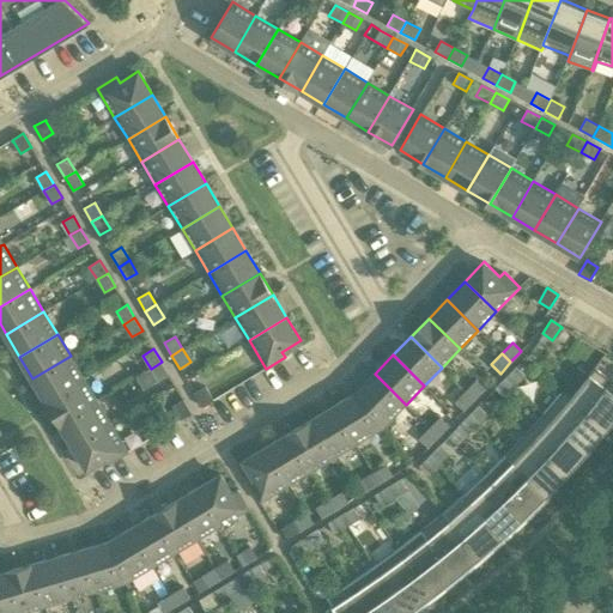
[(71,356),(32,378),(47,401),(84,378),(71,356)]
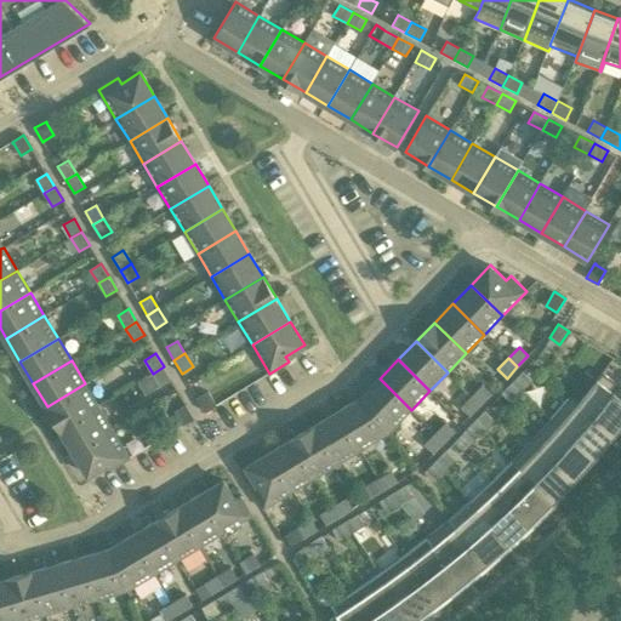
[(171,380),(164,366),(153,374),(160,386),(171,380)]
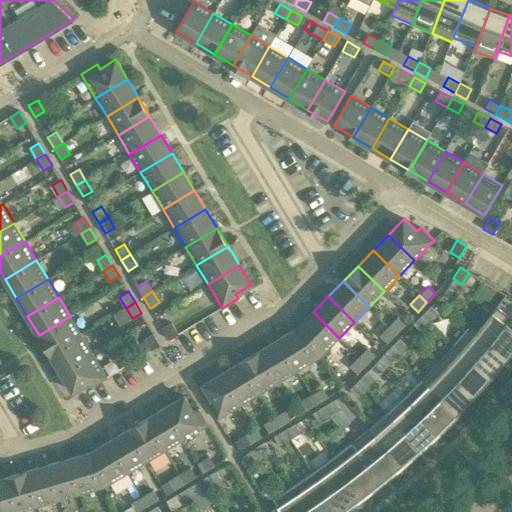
[(431,306),(423,315),(430,322),(439,313),(431,306)]
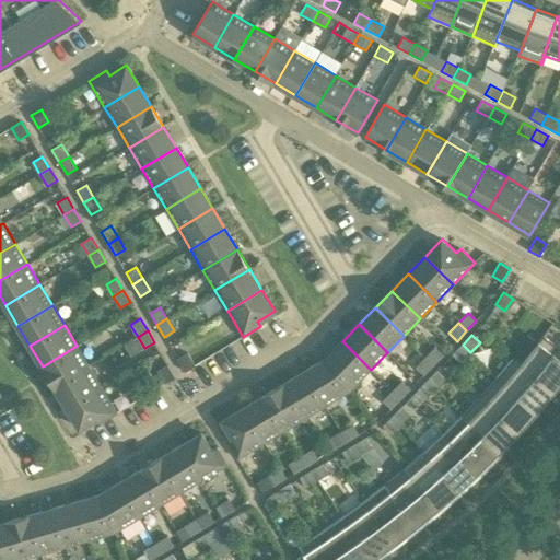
[(515,357),(514,358),(559,394),(559,392),(559,356),(555,352),(558,347),(544,336),(522,362),(515,357)]
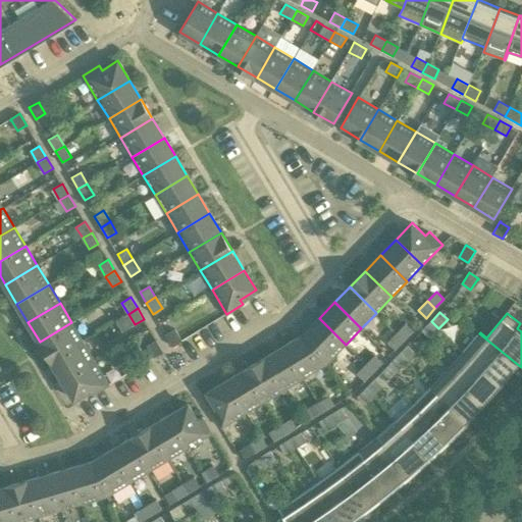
[(319,318),(303,334),(326,364),(346,345),(319,318)]
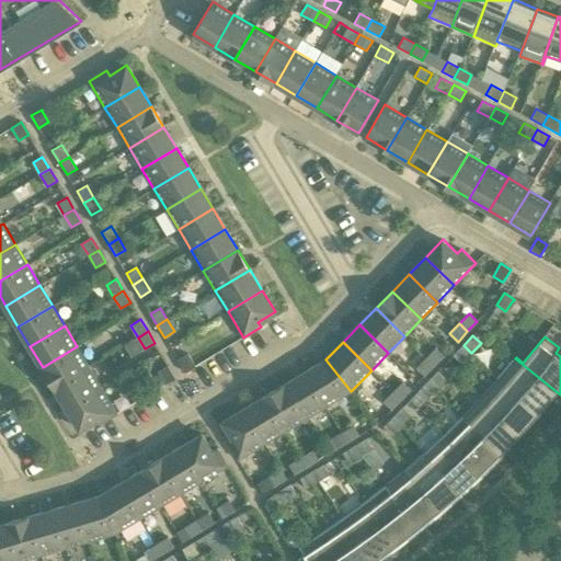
[(471,353),(464,345),(454,355),(461,364),(471,353)]
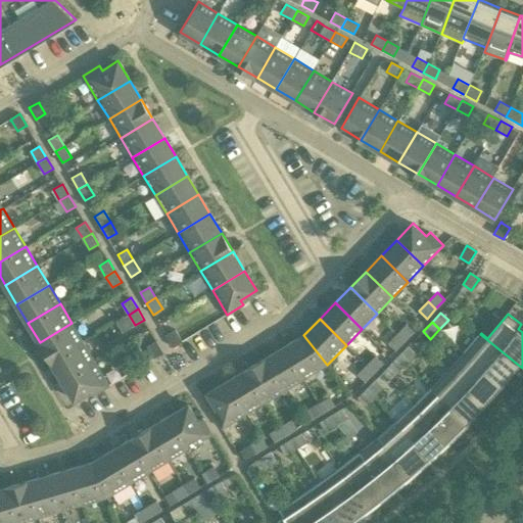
[(83,341),(72,323),(40,342),(51,361),(83,341)]
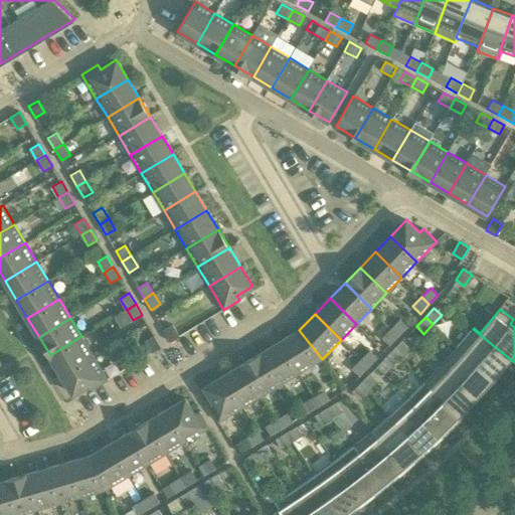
[(400,319),(391,328),(398,336),(407,327),(400,319)]
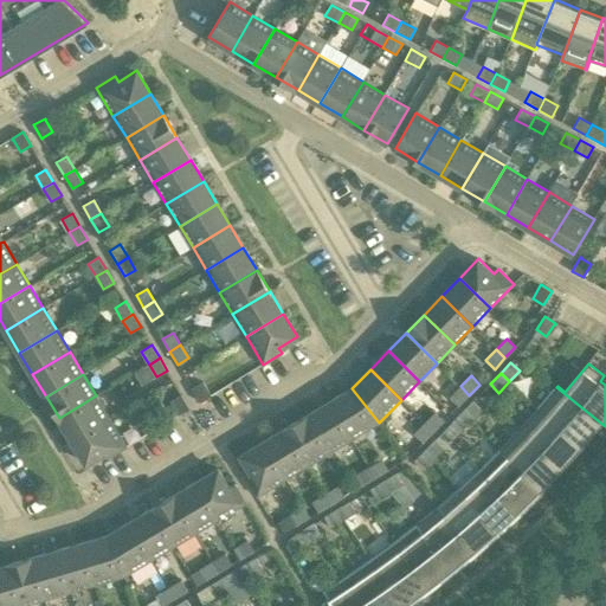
[(200,403),(212,395),(211,394),(204,382),(193,388),(193,387),(192,388),(200,403)]
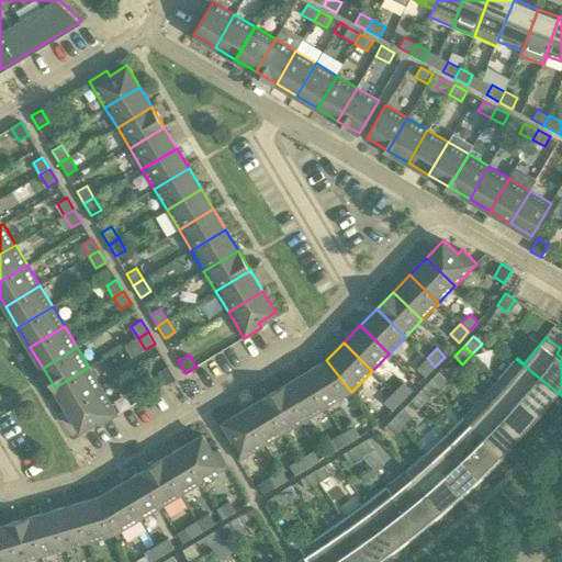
[(435,367),(427,358),(417,368),(425,377),(435,367)]
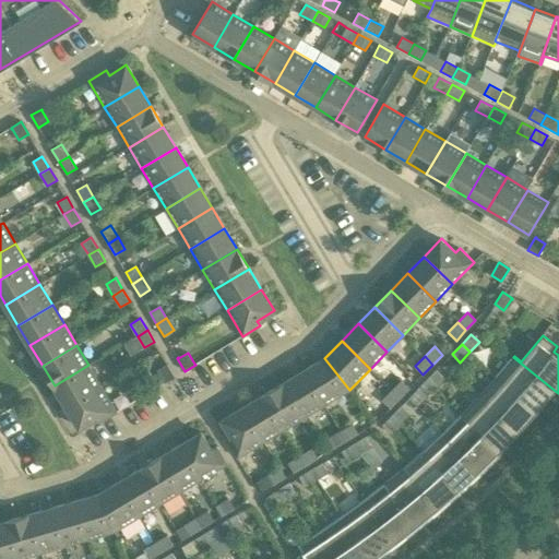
[(513,357),(497,377),(539,414),(558,393),(513,357)]
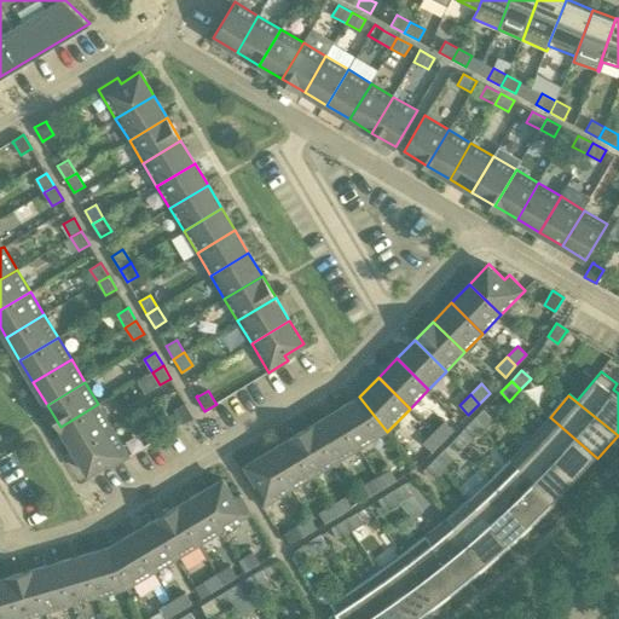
[(387,432),(359,397),(336,411),(359,449),(387,432)]
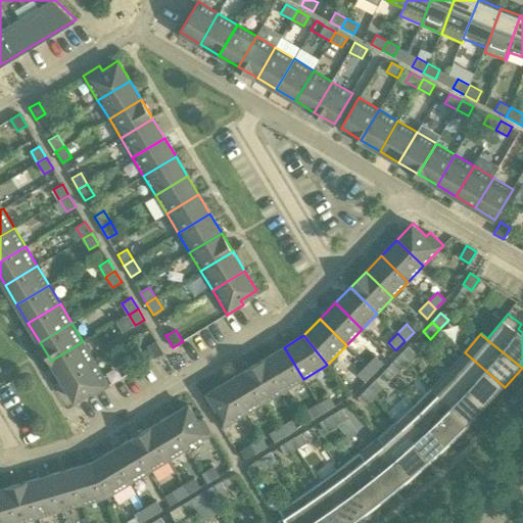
[(154,359),(163,352),(156,340),(155,341),(147,346),(153,358),(154,359)]
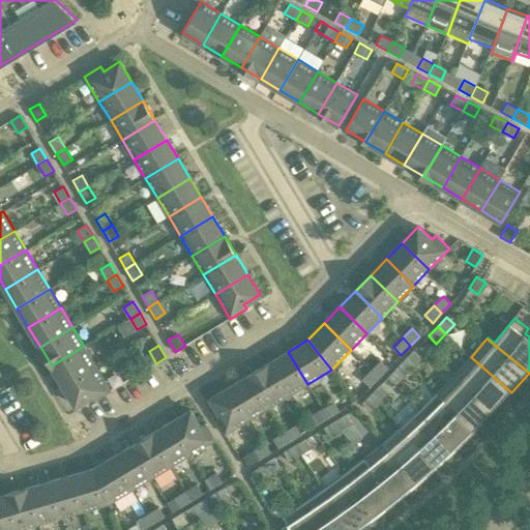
[(96,365),(84,346),(52,365),(63,385),(96,365)]
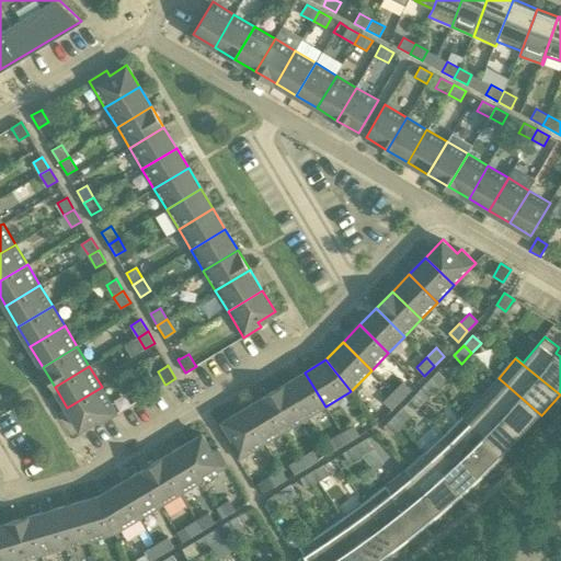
[(428,381),(436,389),(446,379),(438,371),(428,381)]
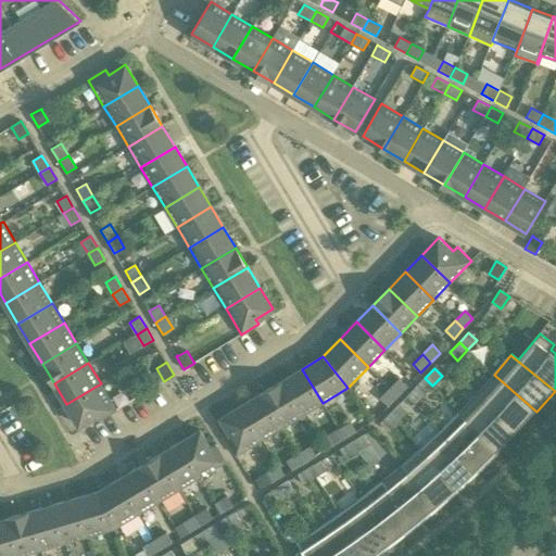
[(323,403),(302,369),(281,381),(302,415),(323,403)]
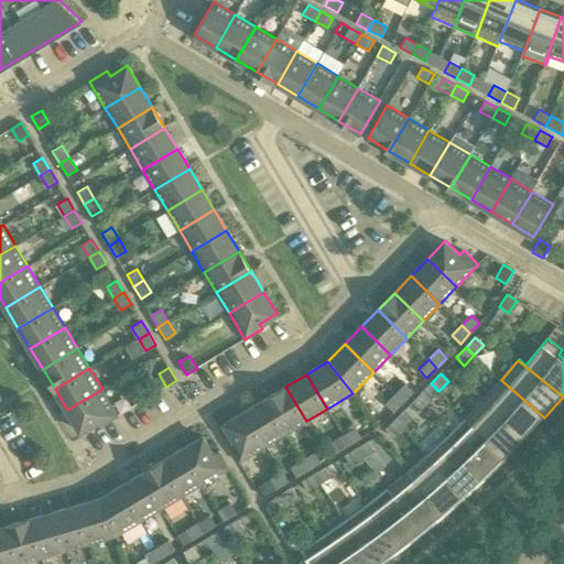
[(544,418),(501,380),(484,399),(525,438),(544,418)]
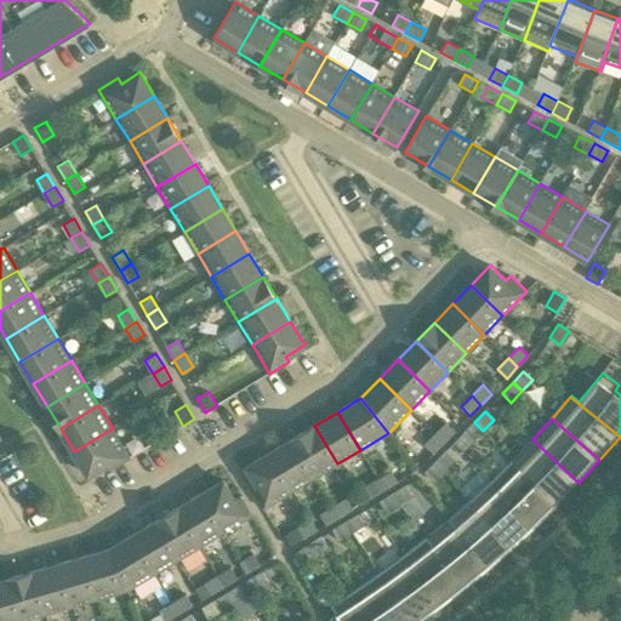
[(436,433),(444,443),(455,431),(445,422),(436,433)]
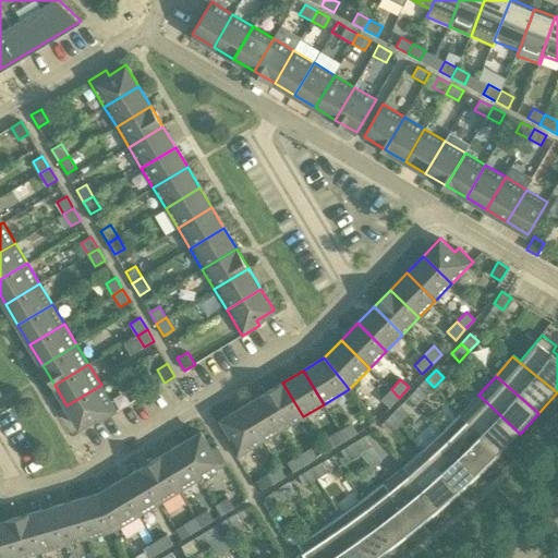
[(434,387),(426,379),(416,389),(424,397),(434,387)]
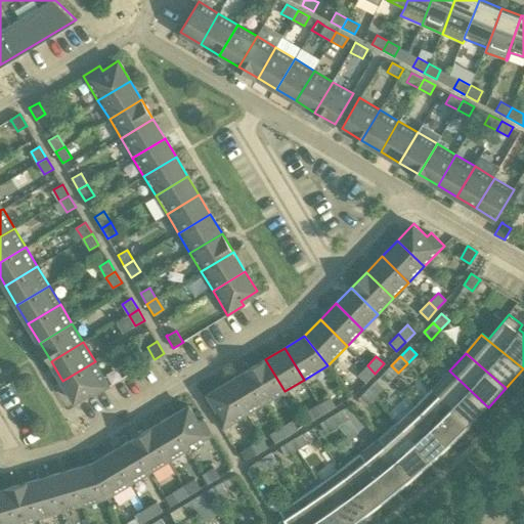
[(285,391),(265,359),(247,370),(266,402),(285,391)]
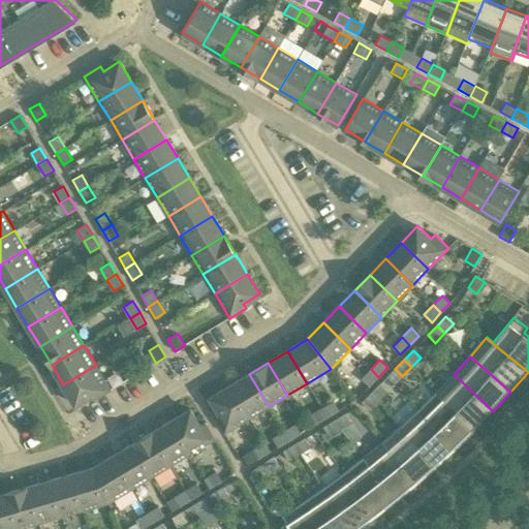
[(96,365),(63,384),(75,404),(91,395),(94,400),(111,390),(96,365)]
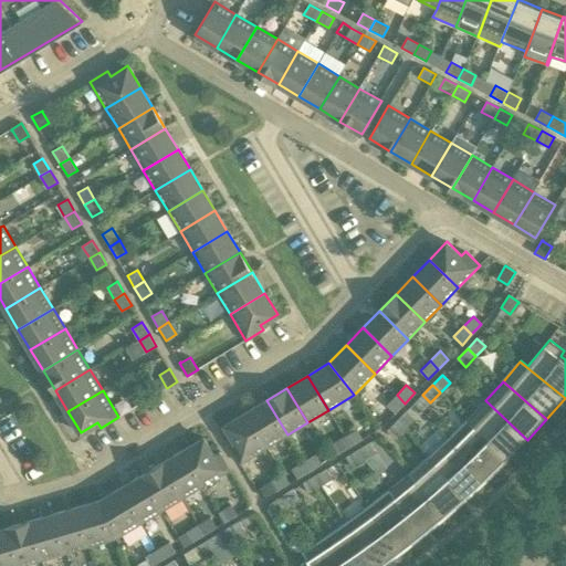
[(405,404),(397,395),(387,405),(395,413),(405,404)]
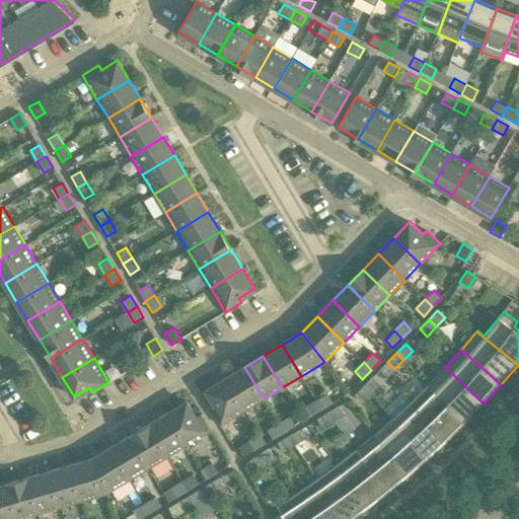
[(244,367),(225,378),(244,411),(264,398),(244,367)]
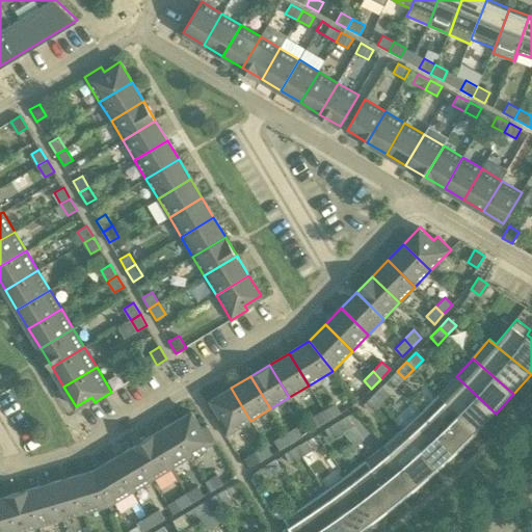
[(456,376),(439,394),(478,432),(496,414),(456,376)]
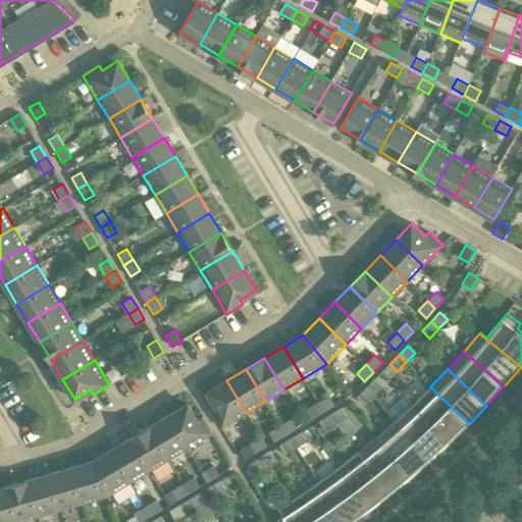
[(375,379),(366,388),(373,396),(382,386),(375,379)]
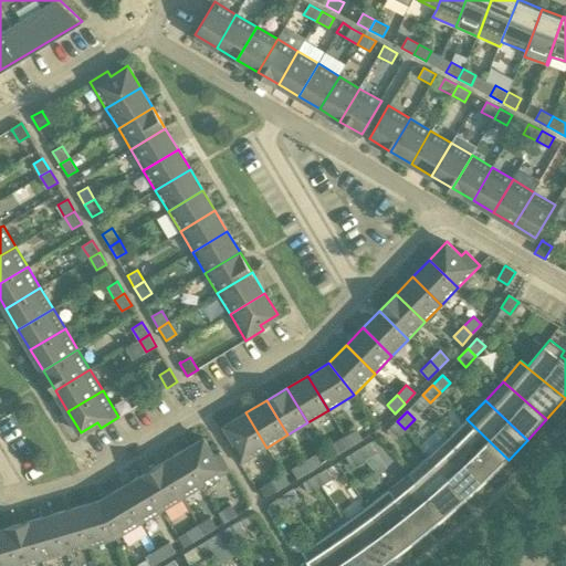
[(266,448),(245,412),(224,426),(236,442),(230,446),(240,463),(266,448)]
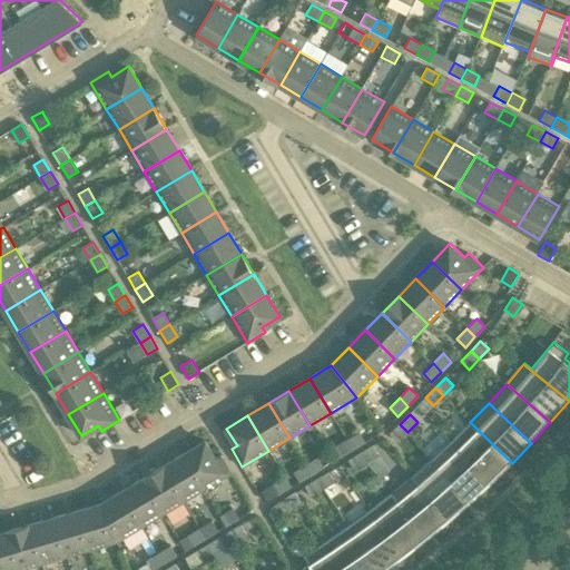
[(512,463),(470,422),(451,441),(492,483),(512,463)]
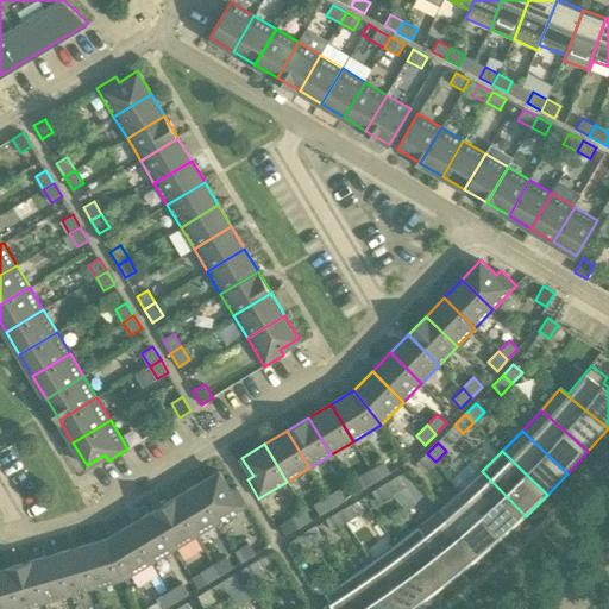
[(435,462),(427,453),(416,464),(426,472),(435,462)]
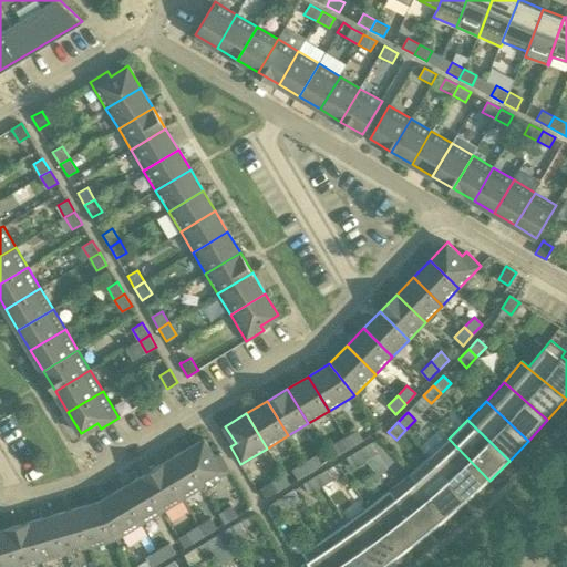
[(357,430),(346,437),(351,447),(363,440),(357,430)]
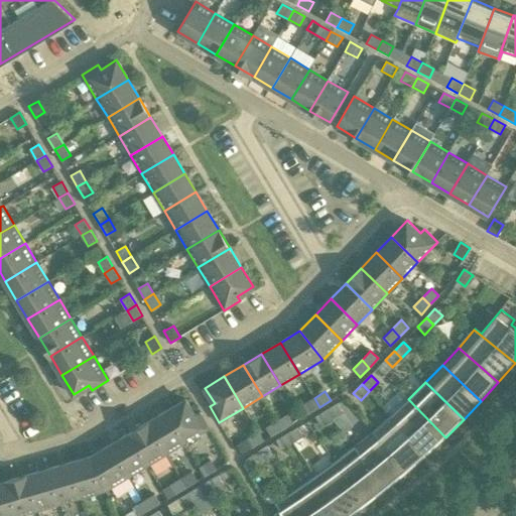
[(319,407),(314,398),(303,404),(308,413),(319,407)]
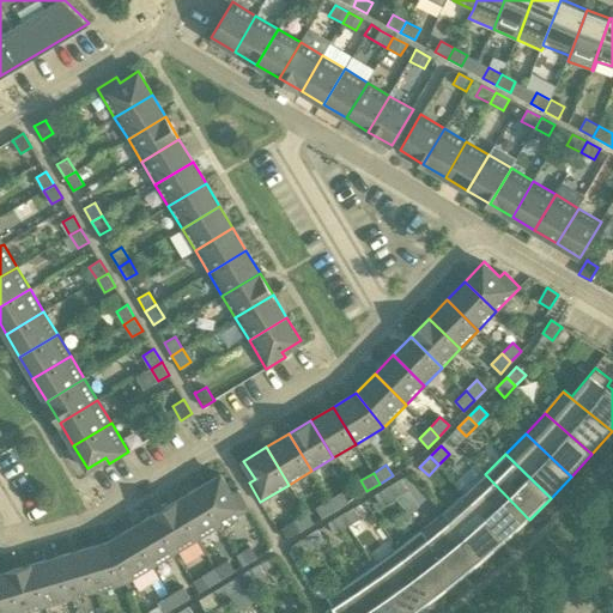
[(220,474),(198,489),(220,526),(249,509),(237,490),(232,493),(220,474)]
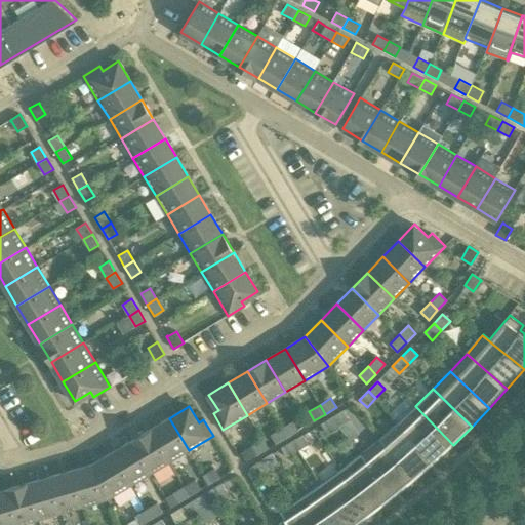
[(453,445),(415,406),(398,422),(434,462),(453,445)]
